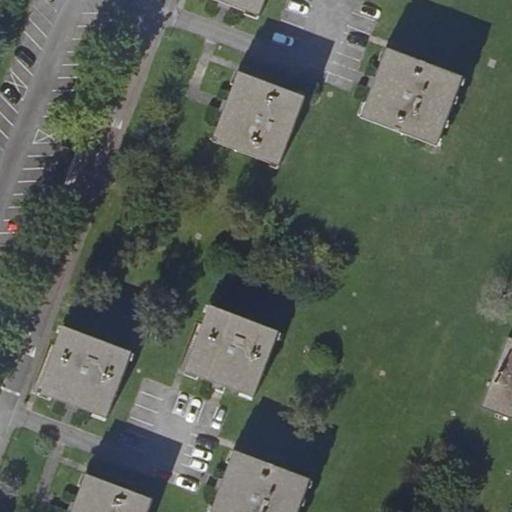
[(216,0),(259,16),(264,0),(216,0)]
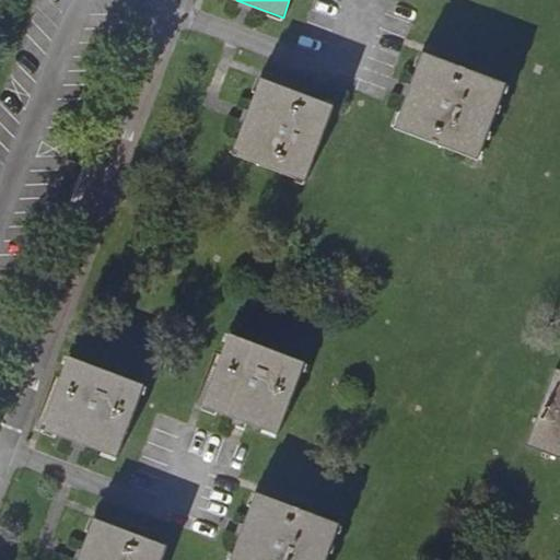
[(506,83),(476,71),(423,53),(411,84),(395,129),(478,160),(506,83)]
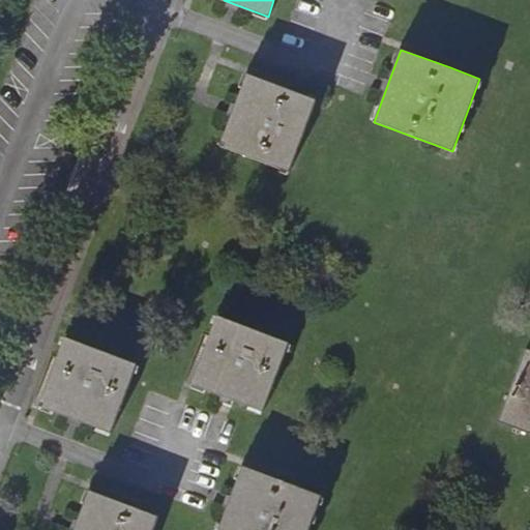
[(246,74),(231,114),(219,146),(289,172),(316,100),(246,74)]
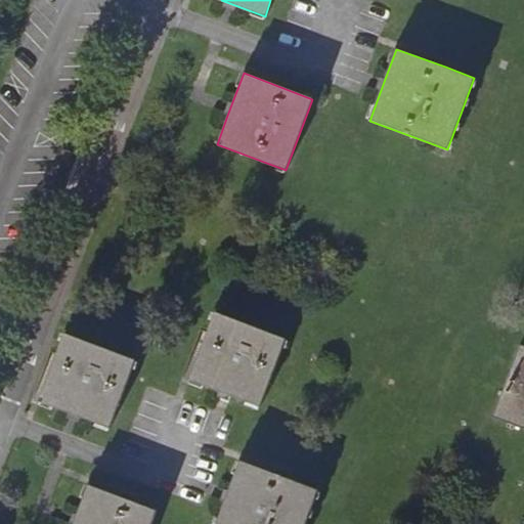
[(287,340),(215,312),(189,380),(260,406),(287,340)]
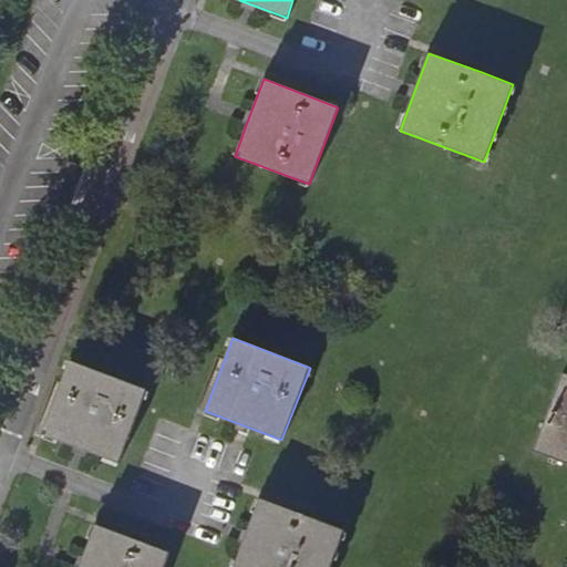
[(41,434),(75,447),(89,452),(117,463),(146,389),(70,360),(41,434)]
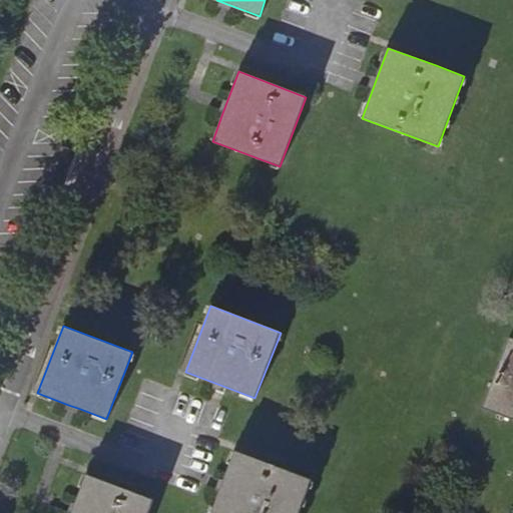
[(512,418),(512,338),(508,337),(482,407),(512,418)]
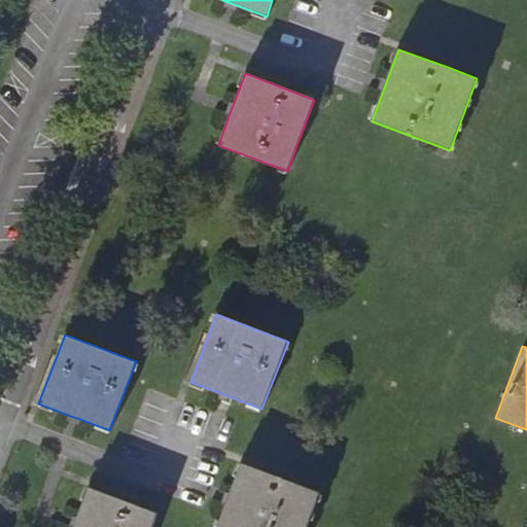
[(307,526),(320,492),(242,462),(230,494),(217,526),(307,526)]
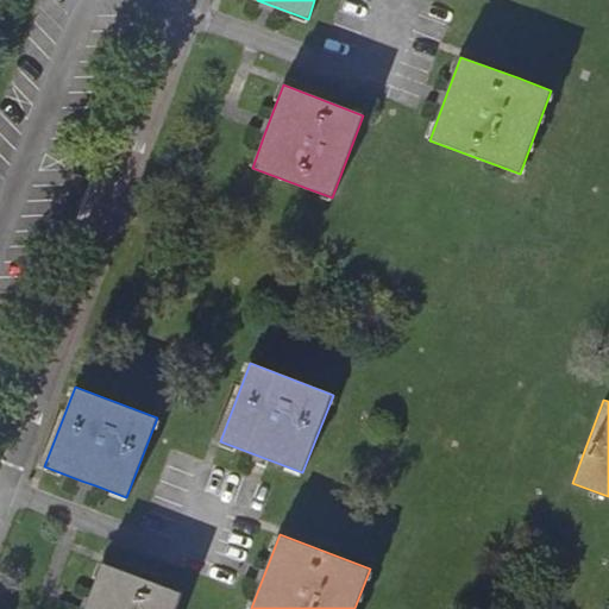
[(175,608),(182,592),(104,563),(90,597),(86,608),(175,608)]
